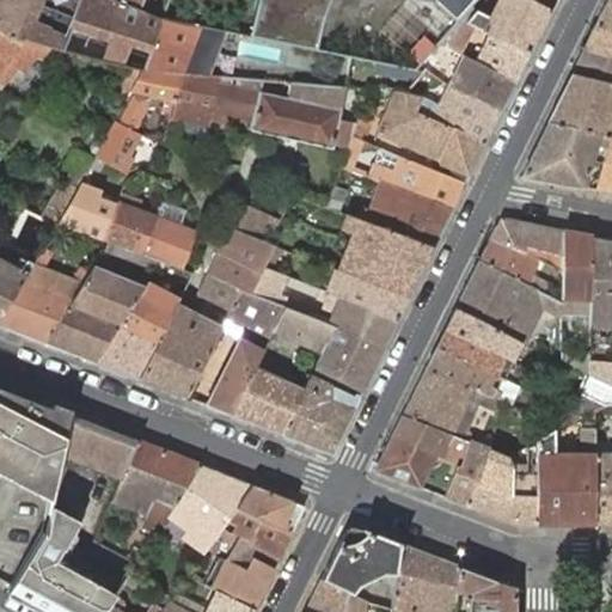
[(183,74),(201,28),(160,18),(157,18),(112,0),(0,0),(0,29),(16,37),(51,47),(132,67),(142,71),(177,73),(183,74)]
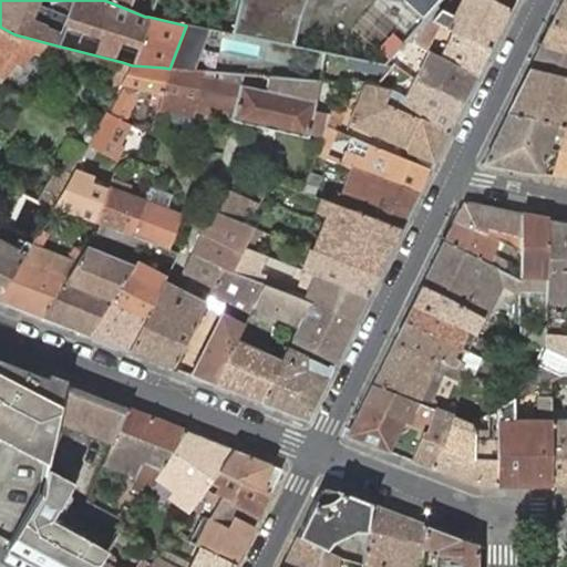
[(104,0),(145,17),(148,17),(155,0),(104,0)]
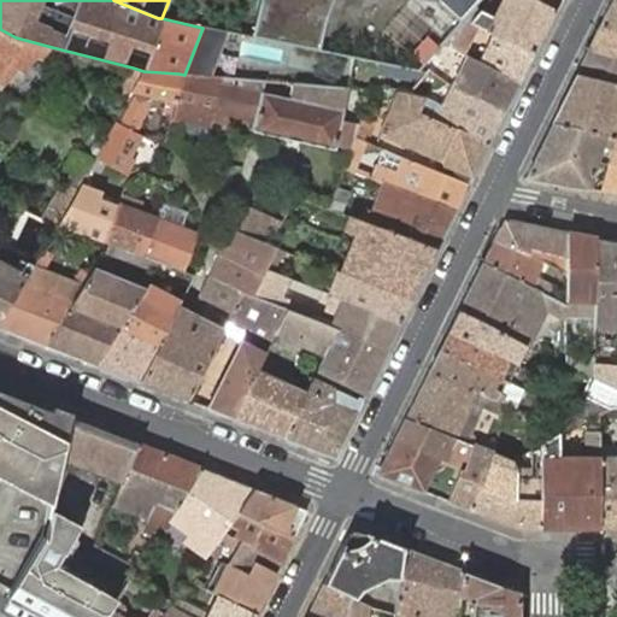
[(331,0),(259,0),(251,37),(321,50),(327,16),(331,0)]
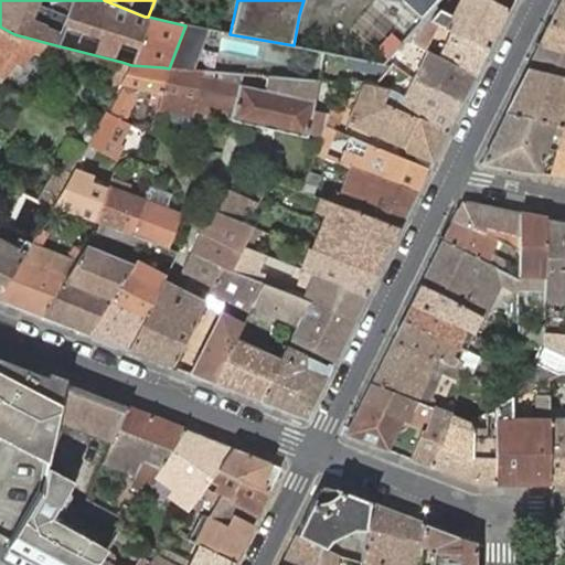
[(400,0),(400,2),(426,24),(429,21),(440,10),(441,0),(400,0)]
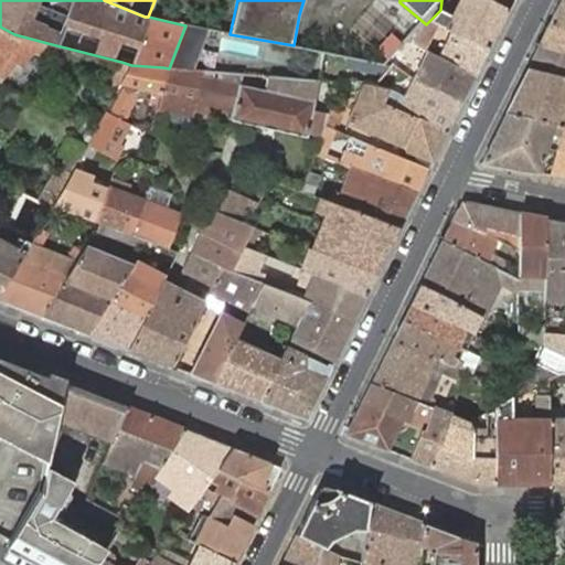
[(509,10),(489,0),(462,0),(456,17),(440,10),(429,21),(437,24),(443,27),(449,30),(489,49),(509,10)]
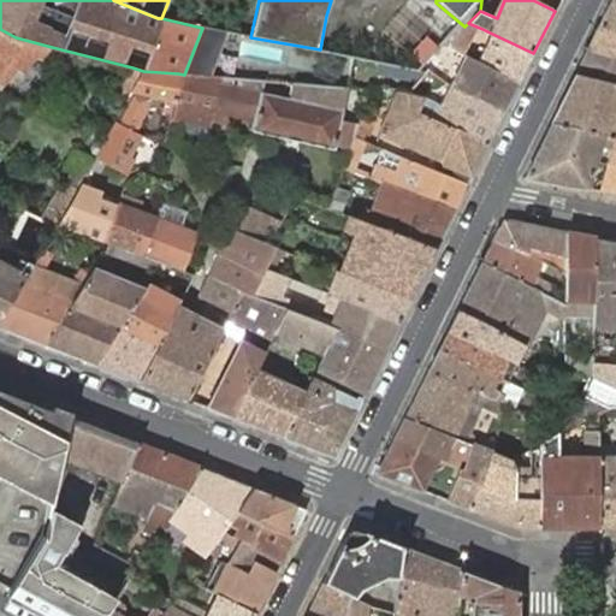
[(533,0),(555,11),(560,0),(533,0)]
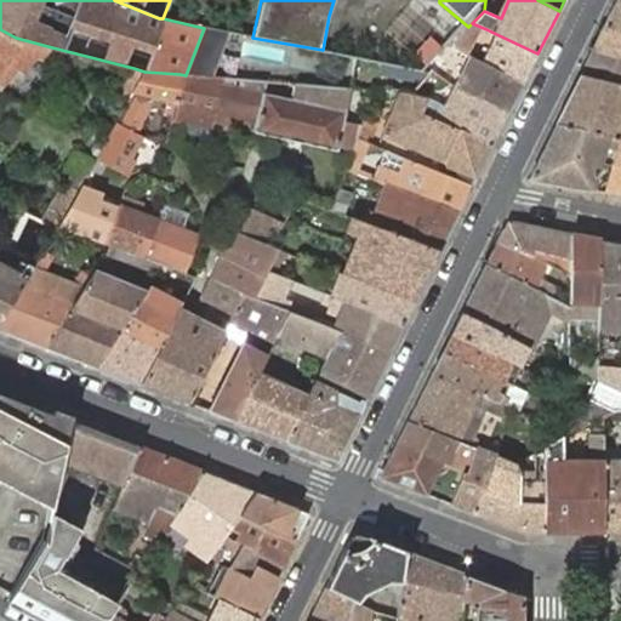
[(620,0),(617,0),(604,26),(620,30),(620,0)]
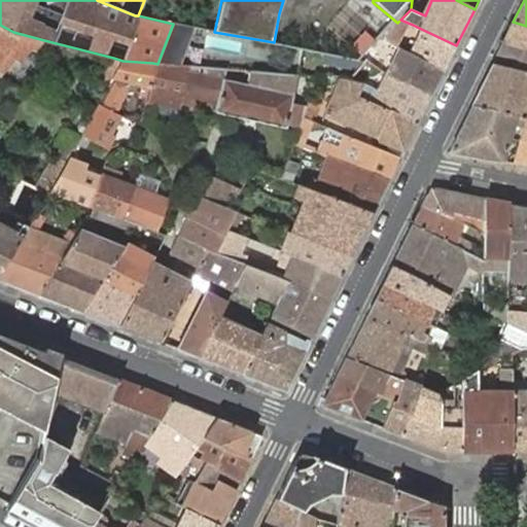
[(408,23),(400,20),(397,23),(384,38),(390,42),(392,39),(393,40),(408,23)]
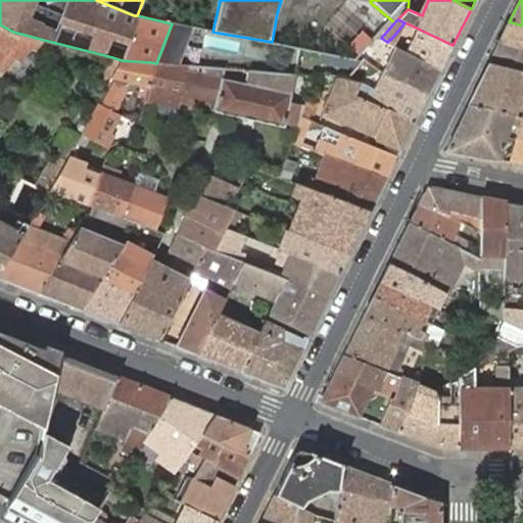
[(522,26),(509,21),(500,42),(522,48),(522,26)]
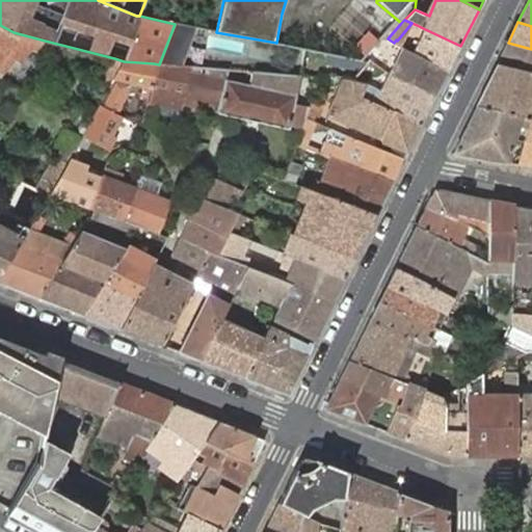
[(175,24),(159,64),(182,67),(191,44),(195,28),(175,24)]
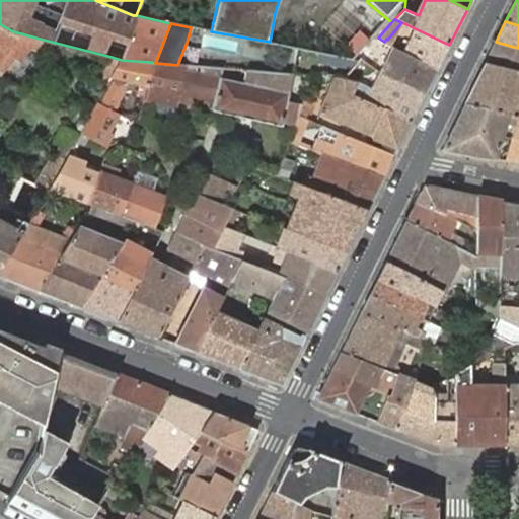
[(0,24),(0,72),(13,56),(19,60),(30,47),(36,50),(44,40),(13,31),(0,24)]
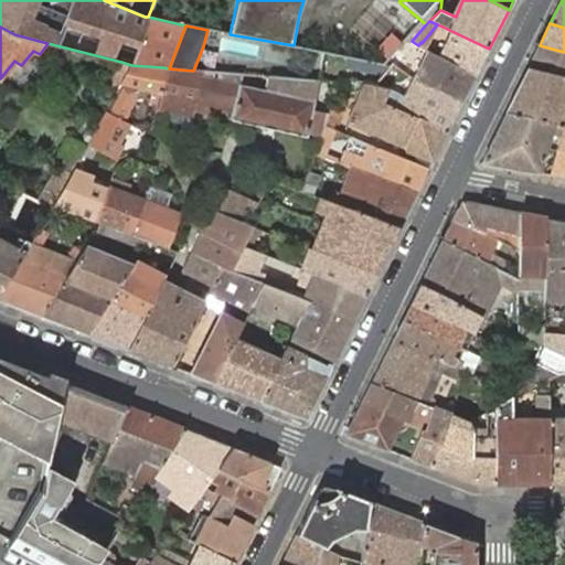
[(430,53),(433,54),(476,75),(489,49),(449,30),(443,27),(433,48),(429,45),(427,51),(430,53)]
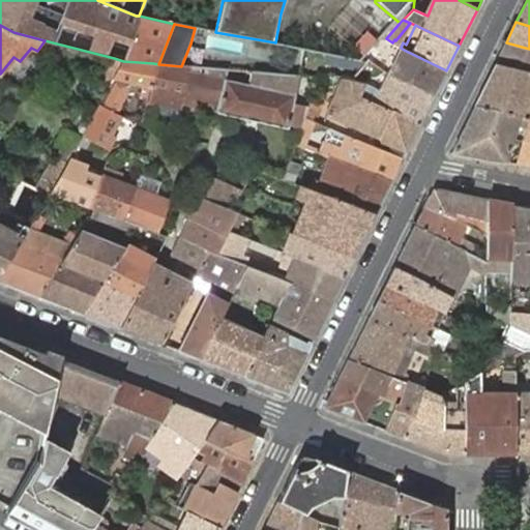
[(529,49),(506,42),(496,64),(529,72),(529,49)]
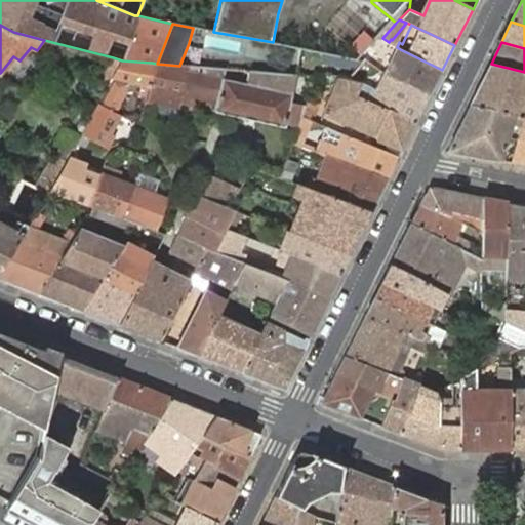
[(387,75),(389,76),(430,95),(442,70),(402,50),(400,49),(387,75)]
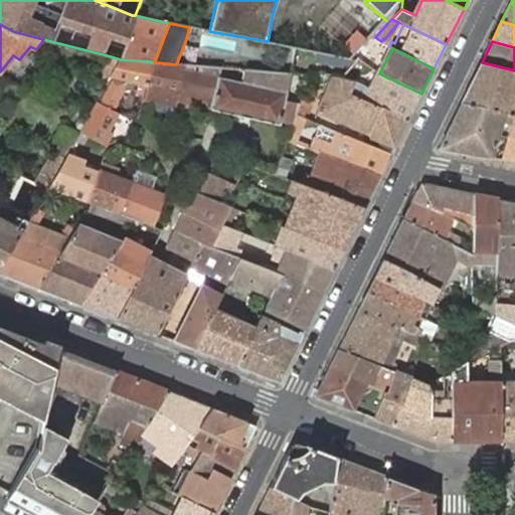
[(120,59),(111,56),(104,70),(100,68),(95,77),(107,84),(111,76),(120,59)]
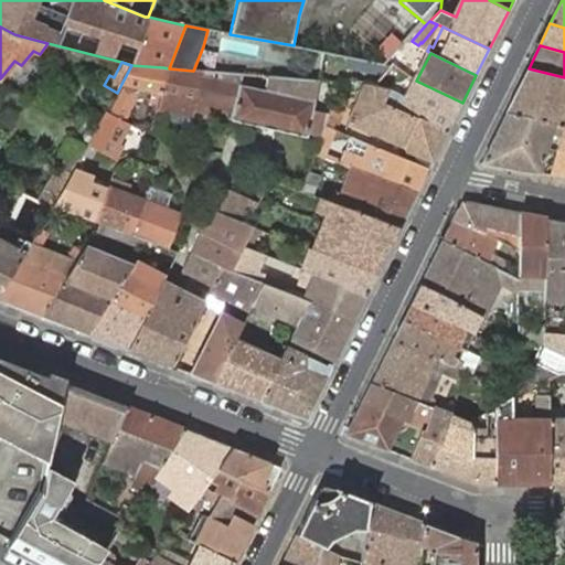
[(397,66),(393,64),(375,86),(382,88),(397,66)]
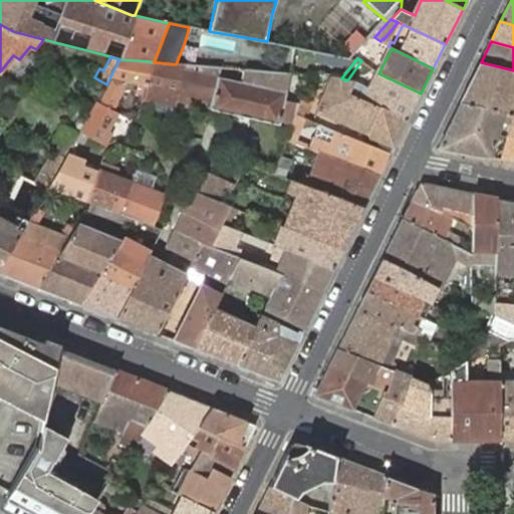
[(106,84),(97,100),(112,109),(123,84),(131,85),(132,80),(137,82),(135,91),(143,92),(145,83),(149,61),(119,59),(110,76),(106,84)]
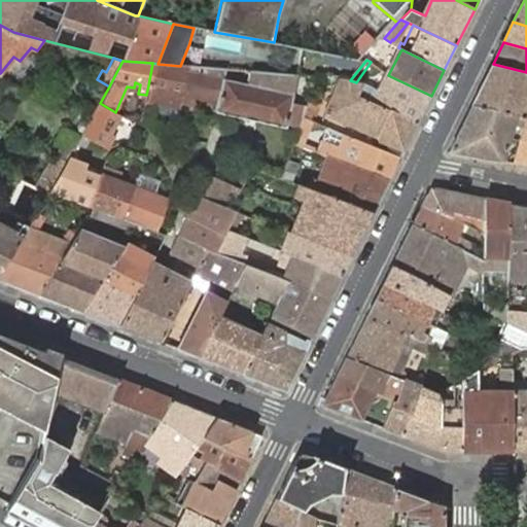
[(180,66),(157,64),(152,63),(148,85),(146,95),(151,97),(153,86),(170,90),(168,100),(182,104),(184,94),(188,72),(206,75),(208,68),(180,66)]
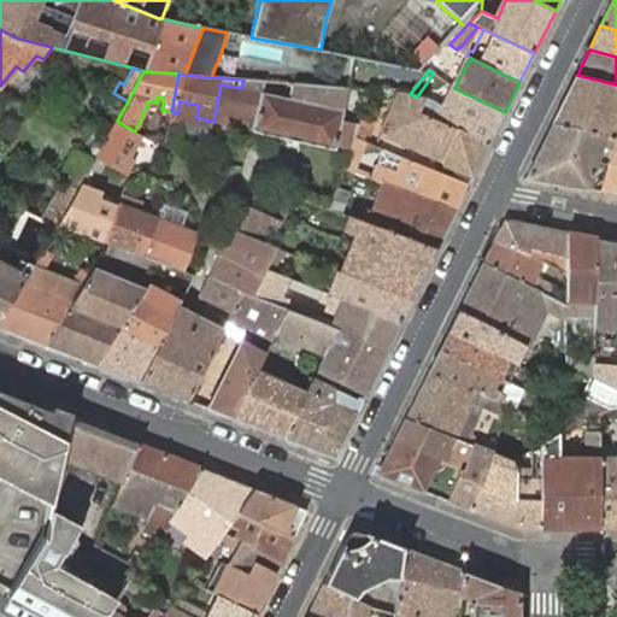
[(552,123),(607,134),(616,98),(616,84),(577,75),(552,123)]
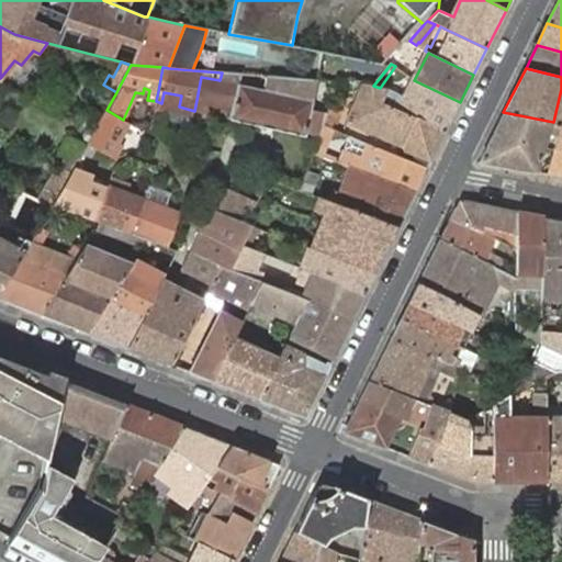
[(234,107),(238,83),(235,83),(236,74),(222,72),(220,80),(201,77),(197,100),(194,111),(206,113),(210,102),(226,105),(224,115),(232,117),(234,107)]
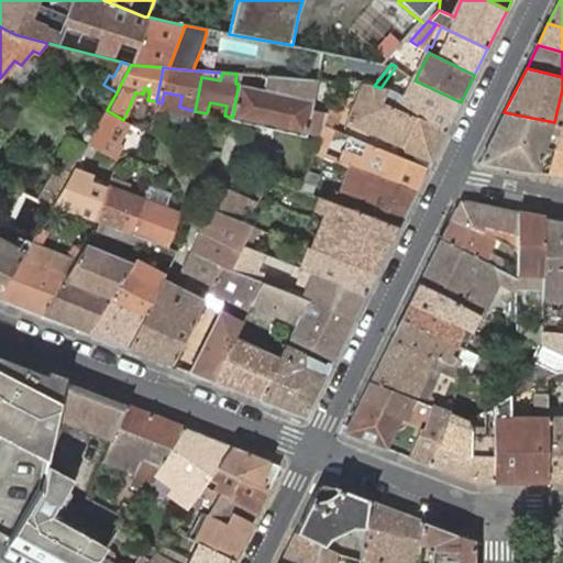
[(321,135),(324,124),(328,113),(312,110),(317,80),(275,77),(271,91),(239,84),(234,107),(232,118),(231,119),(306,136),(308,132),(321,135)]
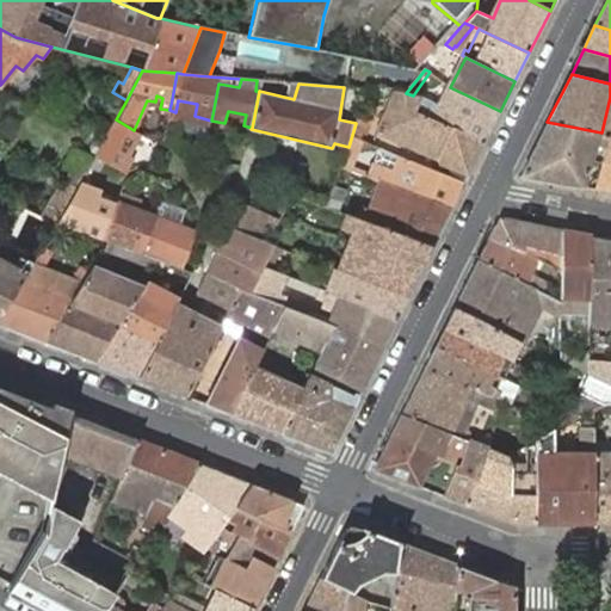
[(485,141),(500,111),(452,88),(450,87),(448,85),(439,104),(423,97),(414,111),(432,118),(485,141)]
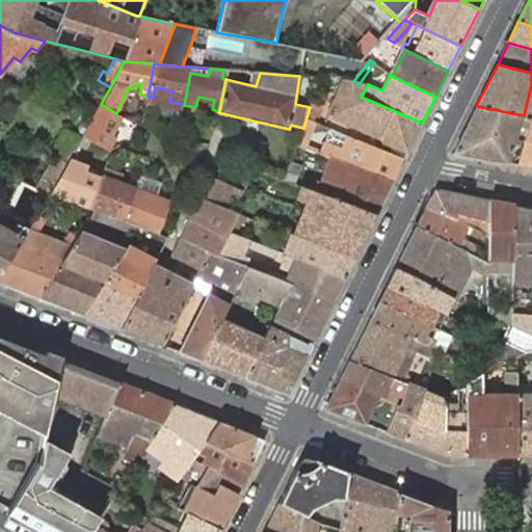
[(360,83),(353,81),(344,80),(328,114),(380,138),(382,142),(407,153),(422,123),(376,103),(361,97),(368,84),(360,83)]
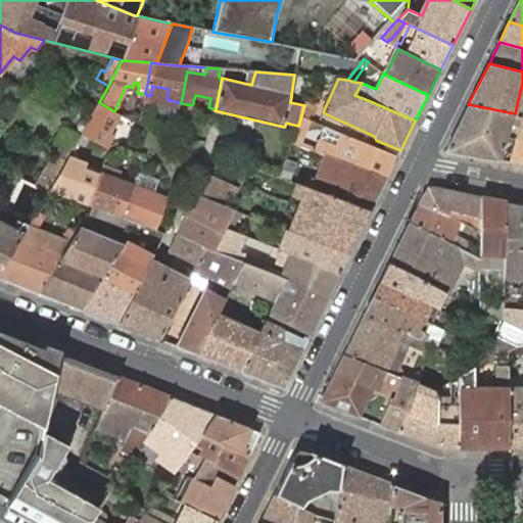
[(304,105),(301,115),(308,119),(311,112),(314,114),(317,102),(306,98),(304,105)]
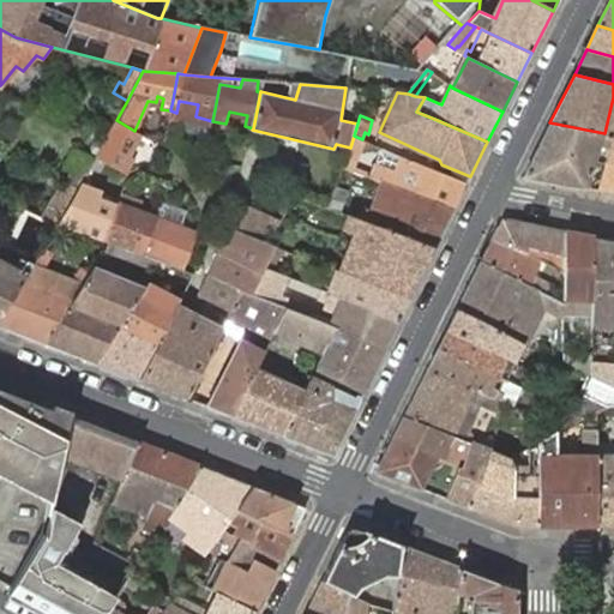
[(203,119),(194,152),(204,156),(212,121),(203,119)]
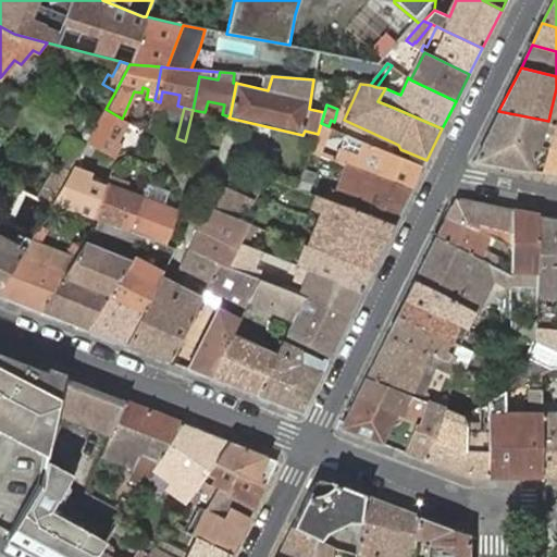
[(106,109),(98,121),(93,131),(88,139),(87,143),(109,155),(115,158),(116,157),(122,145),(115,141),(126,121),(122,119),(106,109)]
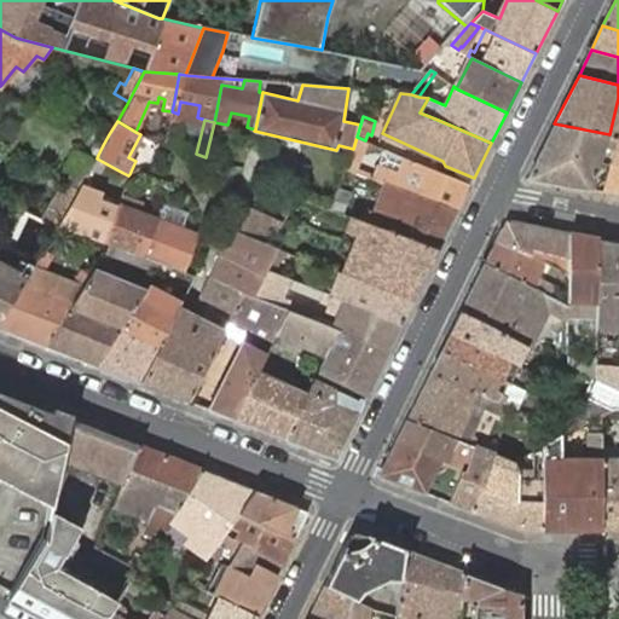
[(611,149),(615,150),(618,140),(618,137),(609,134),(554,123),(527,179),(590,190),(599,146),(611,149)]
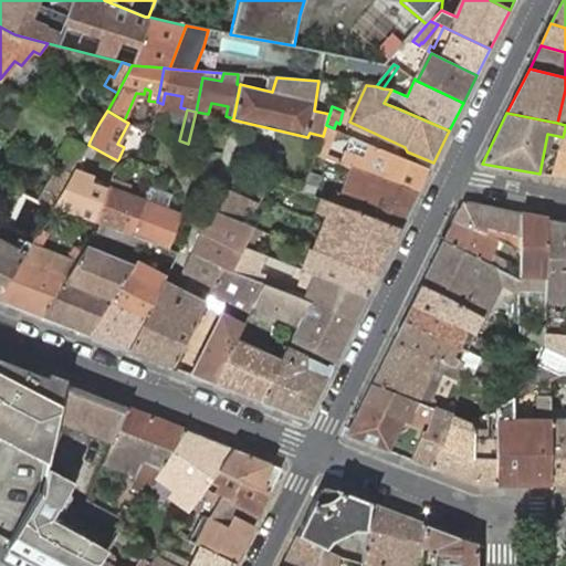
[(334,128),(326,125),(323,136),(315,155),(324,158),(334,128)]
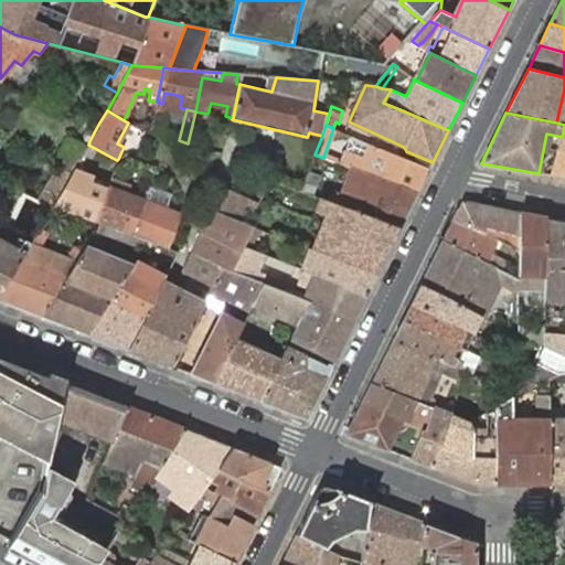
[(553,176),(564,177),(564,125),(564,128),(562,137),(553,176)]
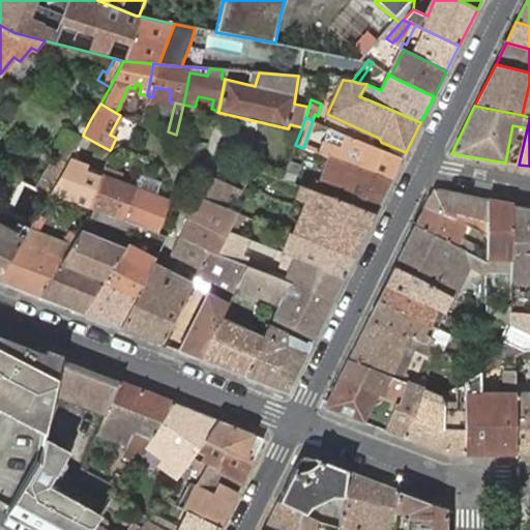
[(84,133),(88,124),(84,122),(81,124),(79,127),(80,130),(84,133)]
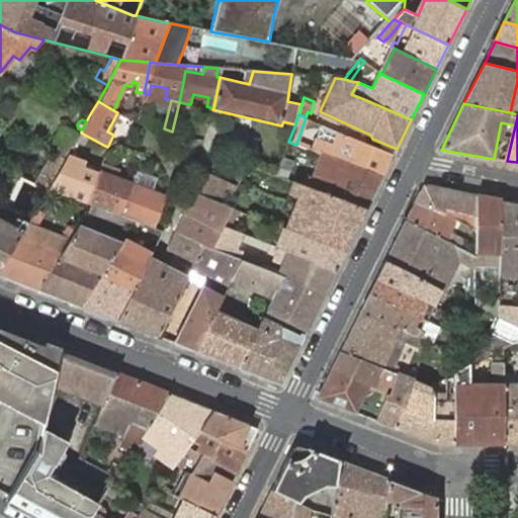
[(382,177),(394,155),(327,127),(317,152),(320,154),(382,177)]
